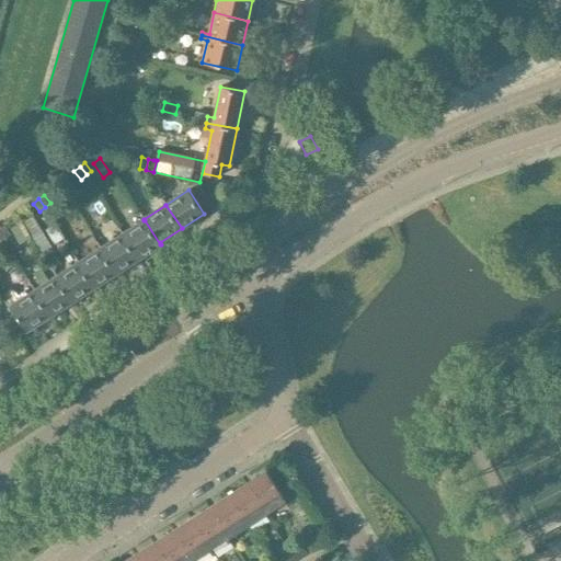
[(24,222),(43,251),(52,247),(33,217),(24,222)]
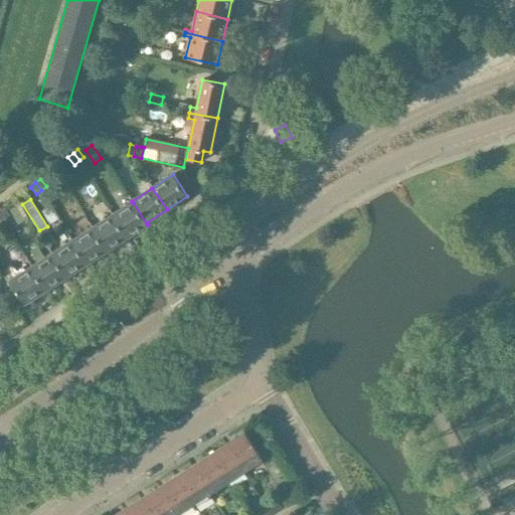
[(132,202),(114,214),(129,236),(147,224),(133,202),(132,202)]
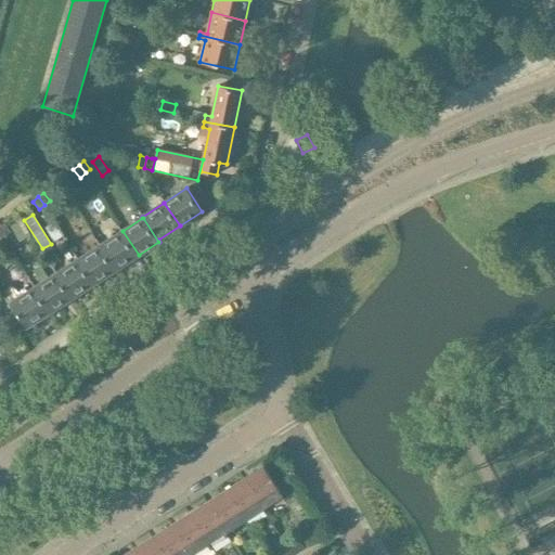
[(22,222),(10,229),(20,244),(30,237),(22,222)]
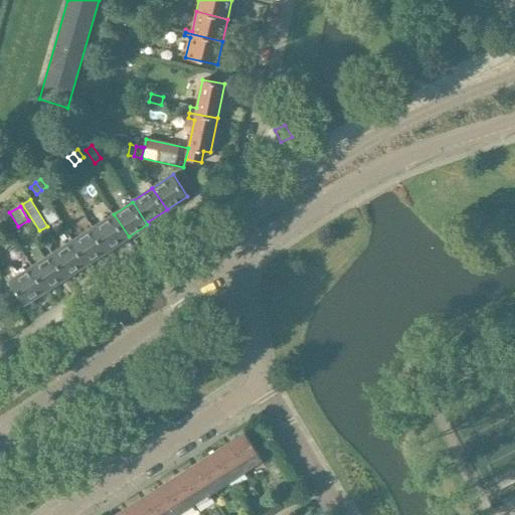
[(2,208),(0,210),(0,214),(4,220),(8,216),(2,208)]
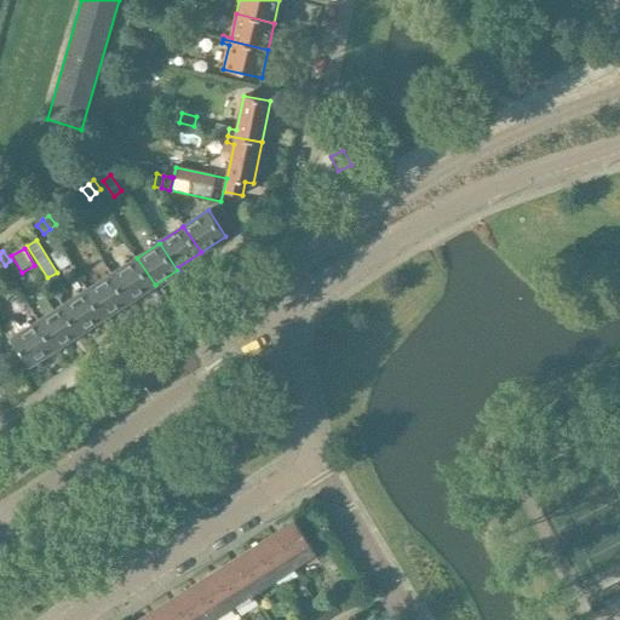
[(137,258),(113,274),(131,299),(155,285),(137,258)]
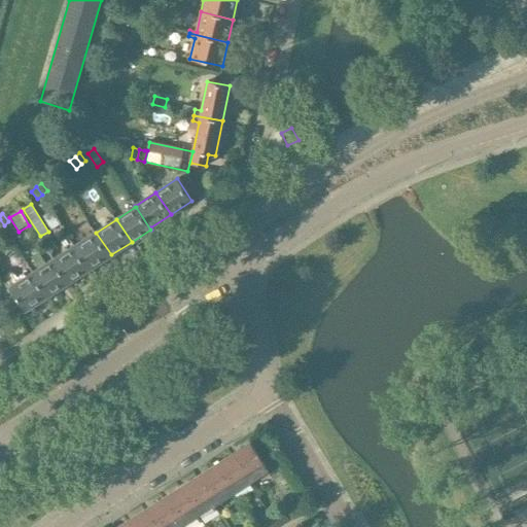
[(96,233),(76,245),(91,268),(111,254),(96,233)]
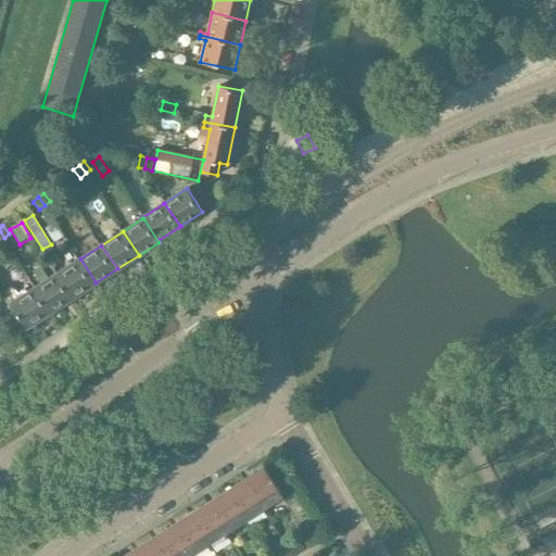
[(80,258),(58,273),(73,298),(96,282),(80,258)]
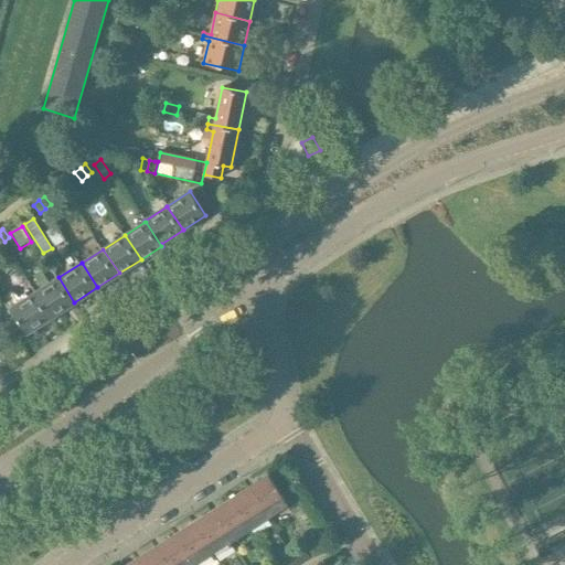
[(74,302),(59,277),(49,284),(44,277),(30,286),(35,292),(38,291),(53,316),(74,302)]
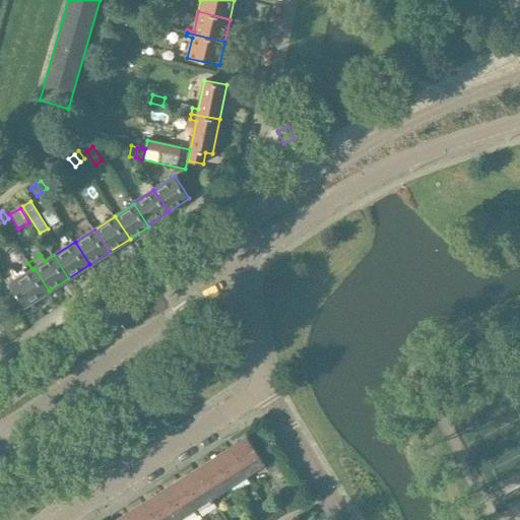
[(35,268),(33,269),(11,283),(25,306),(49,290),(35,268)]
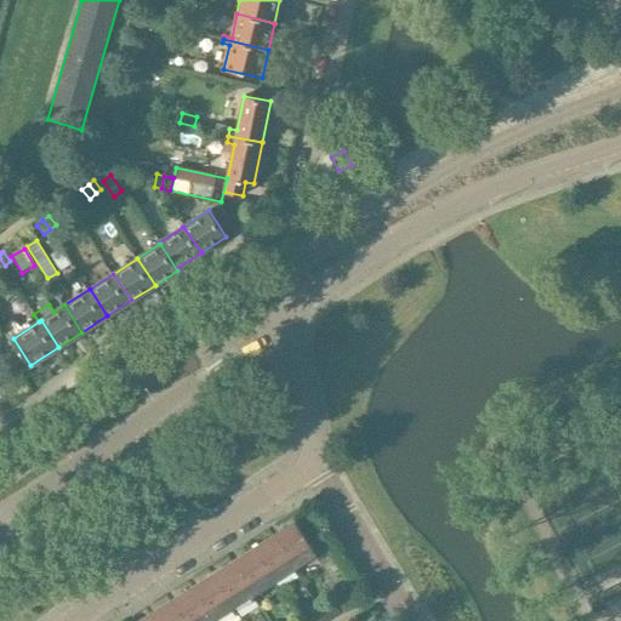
[(295,523),(274,536),(295,569),(315,556),(311,550),(312,548),(295,523)]
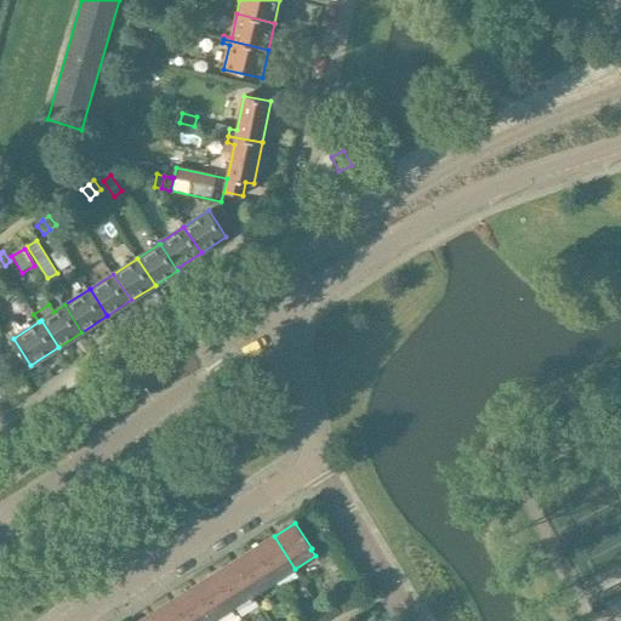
[(274,536),(254,550),(274,582),(295,569),(274,536)]
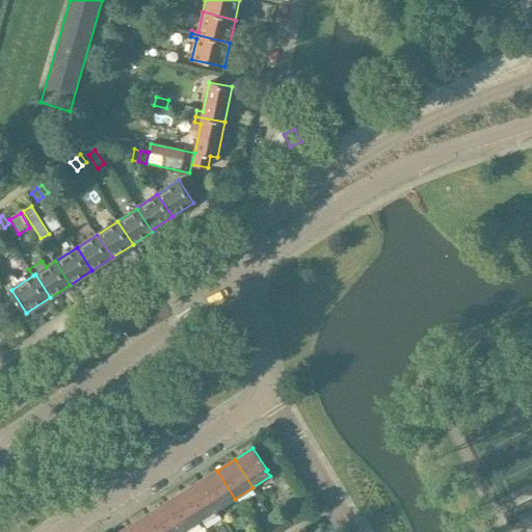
[(217,471),(200,482),(217,510),(235,499),(217,471)]
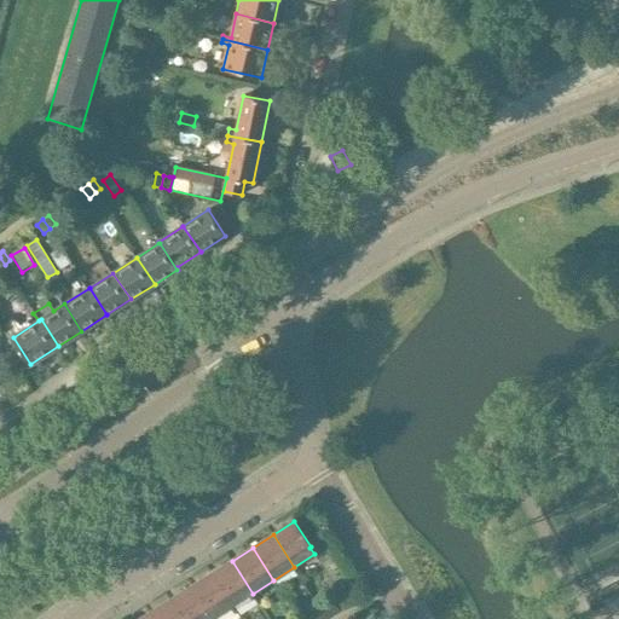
[(232,561),(212,573),(233,607),(253,594),(232,561)]
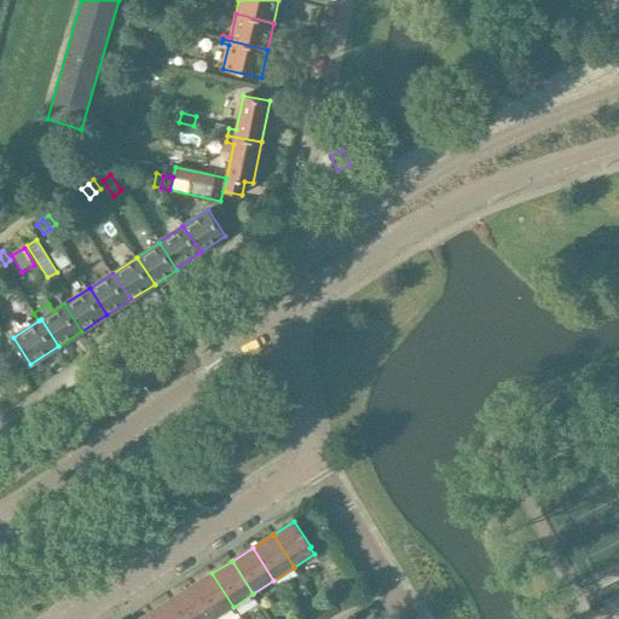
[(212,573),(191,586),(212,618),(213,618),(233,607),(212,573)]
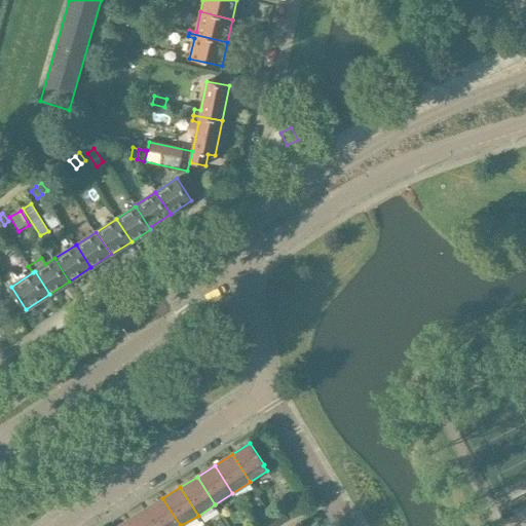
[(180,525),(162,498),(145,510),(155,525),(180,525)]
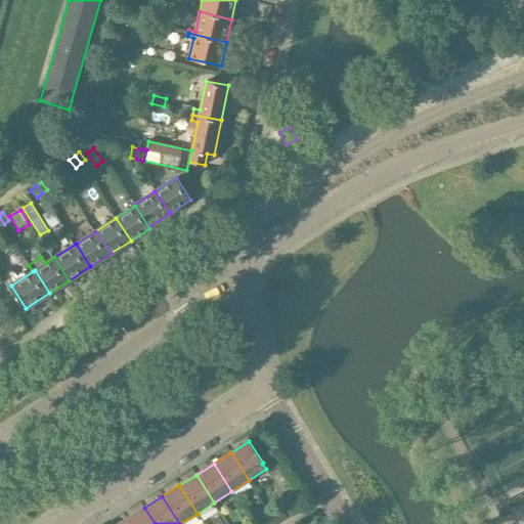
[(155,523),(144,508),(127,519),(130,523),(155,523)]
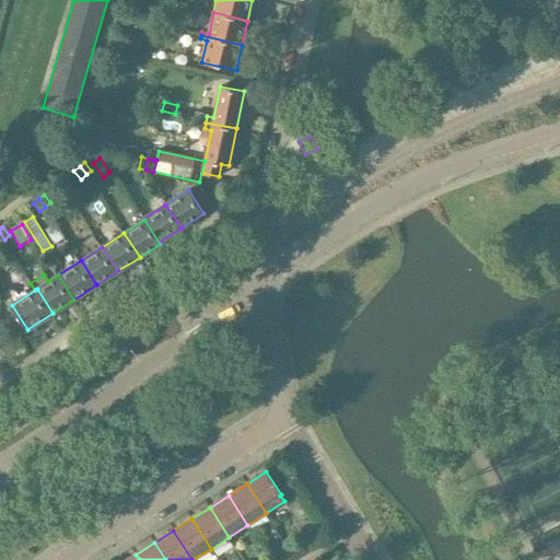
[(302,546),(291,553),(295,559),(306,552),(302,546)]
